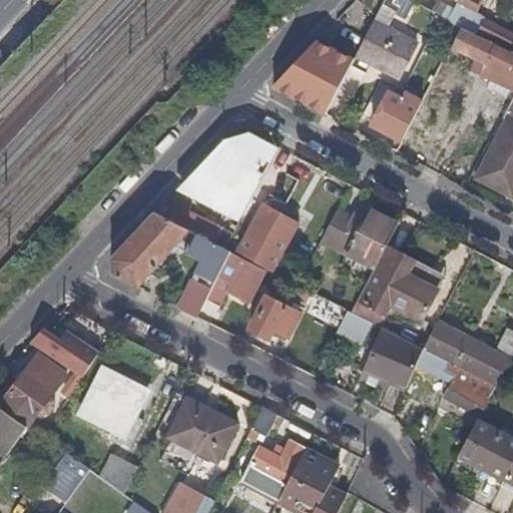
[(408,0),(385,0),(373,24),(387,32),(395,16),(407,21),(416,4),(408,0)]
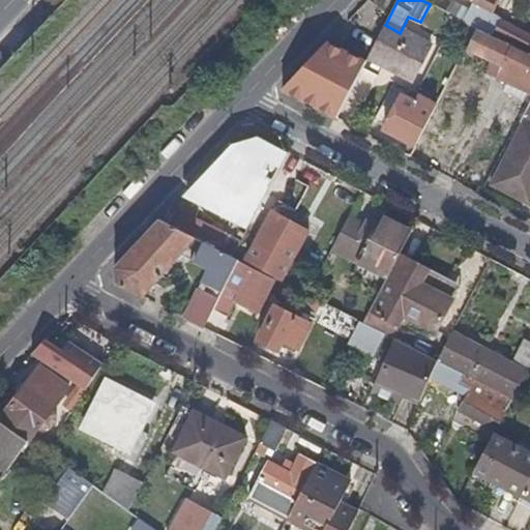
[(495,0),(461,0),(488,13),(495,0)]
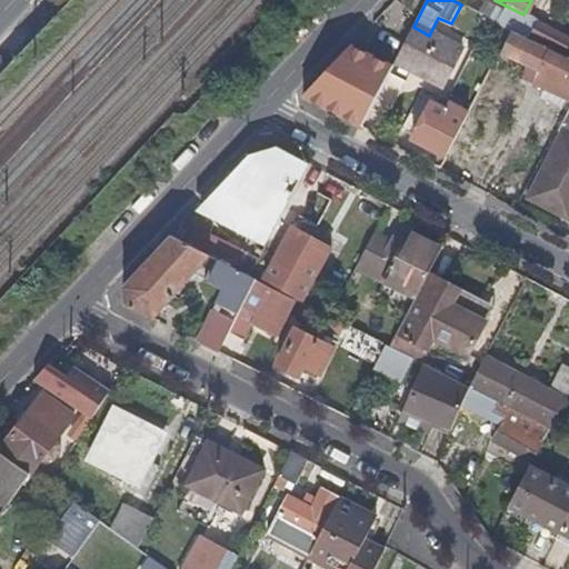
[(482,1),(476,12),(489,19),(500,26),(506,13),(482,1)]
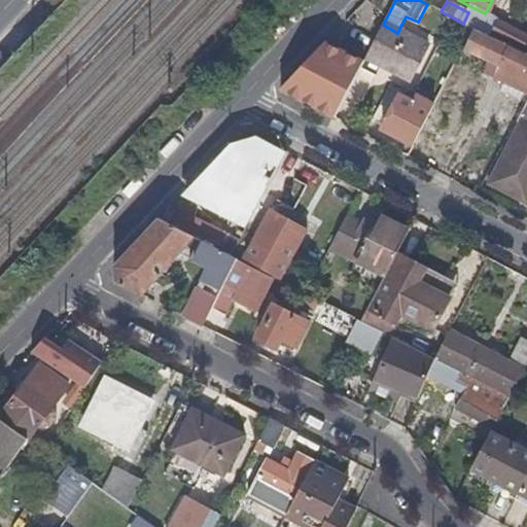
[(526,39),(494,23),(489,33),(526,54),(526,51),(526,39)]
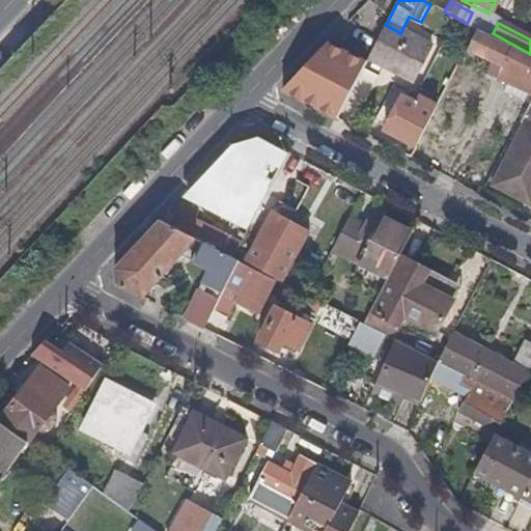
[(386,25),(367,59),(411,81),(428,48),(400,33),(386,25)]
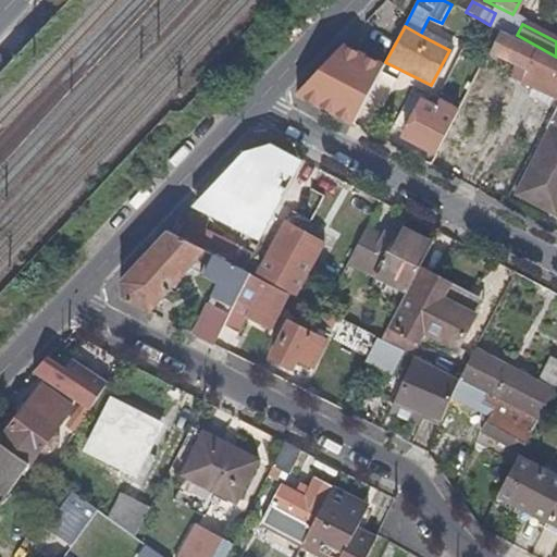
[(522,81),(554,98),(556,93),(556,62),(499,33),(491,50),(528,70),(522,81)]
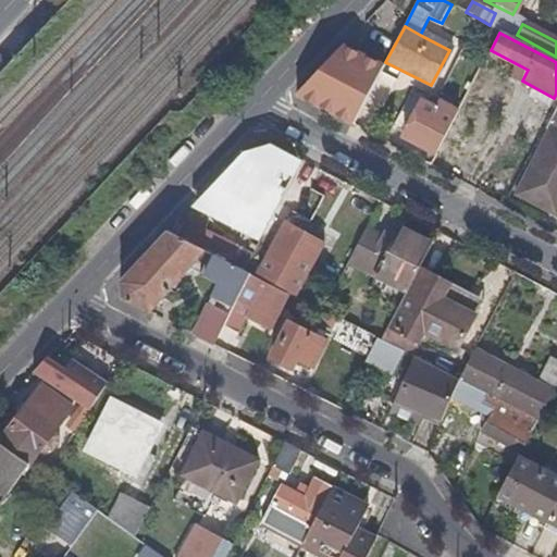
[(343,48),(296,97),(350,126),(382,69),(343,48)]
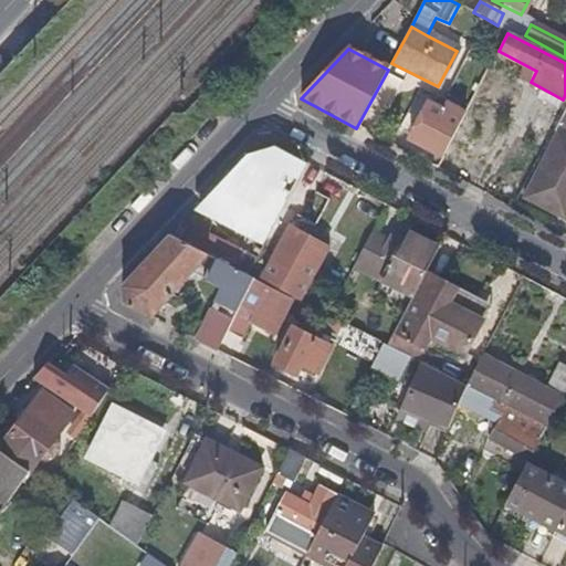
[(410,140),(442,158),(468,111),(460,106),(453,115),(430,104),(410,140)]
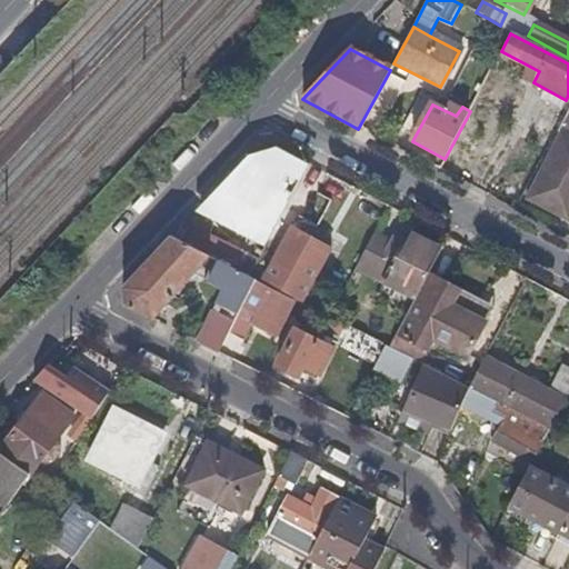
[(523,201),(559,220),(568,199),(568,141),(559,137),(523,201)]
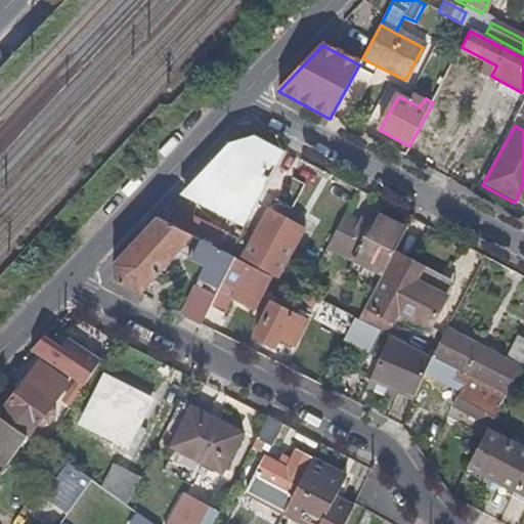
[(228,142),(180,193),(246,228),(286,153),(256,136),(228,142)]
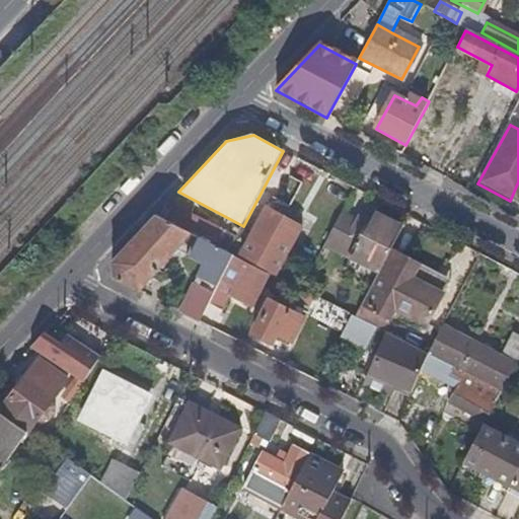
[(518,181),(510,201),(516,204),(518,197),(518,181)]
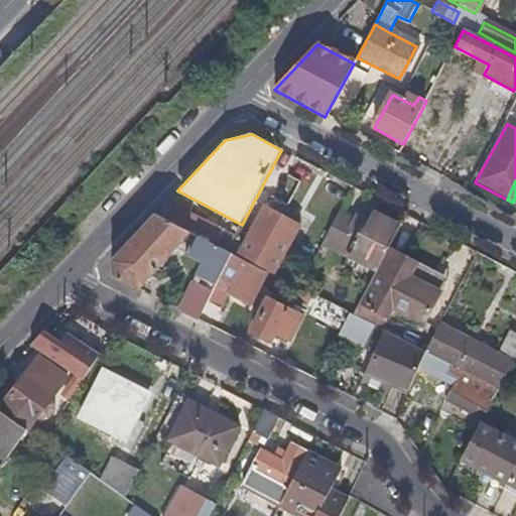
[(164,204),(153,215),(188,233),(227,252),(232,243),(192,225),(192,217),(164,204)]
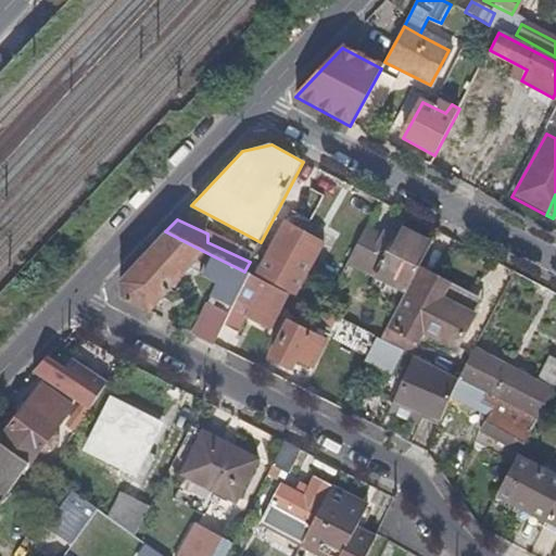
[(295,294),(320,243),(283,224),(257,275),(295,294)]
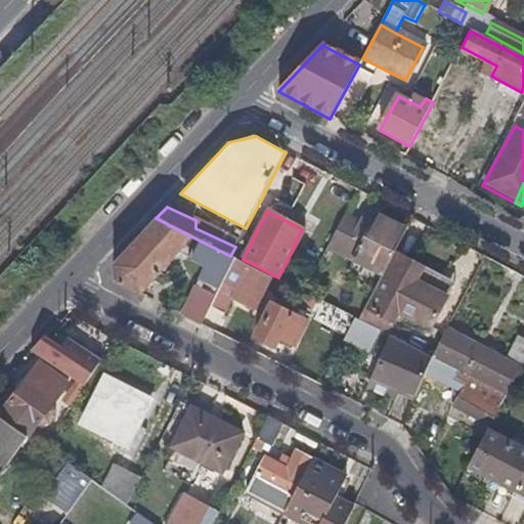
[(368,228),(345,216),(323,256),(378,284),(389,261),(405,230),(376,217),(368,228)]
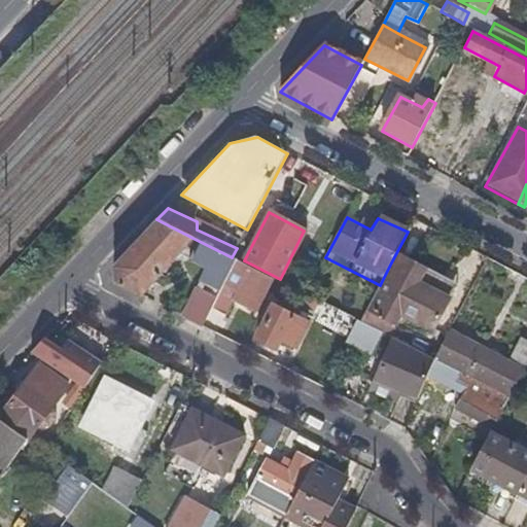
[(113,284),(139,296),(178,253),(192,238),(156,219),(111,267),(113,284)]
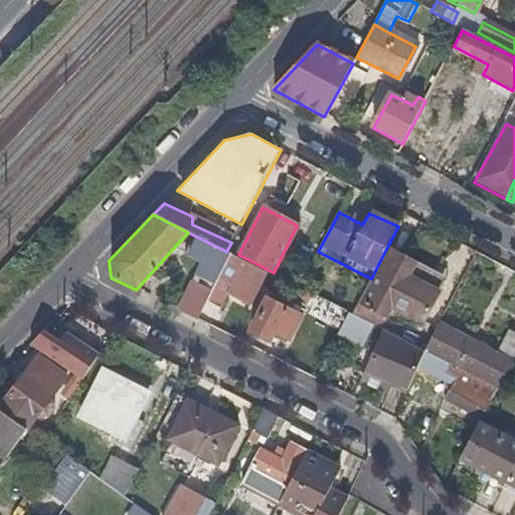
[(215,283),(217,279),(230,253),(226,251),(188,232),(174,247),(202,263),(197,274),(215,283)]
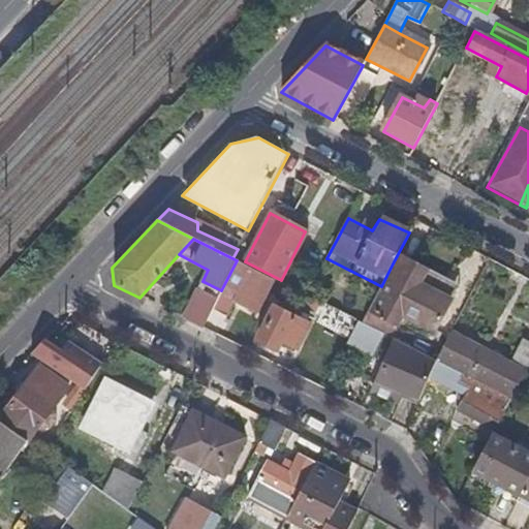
[(422,278),(393,263),(381,286),(368,310),(398,323),(402,314),(435,330),(448,302),(417,285),(422,278)]
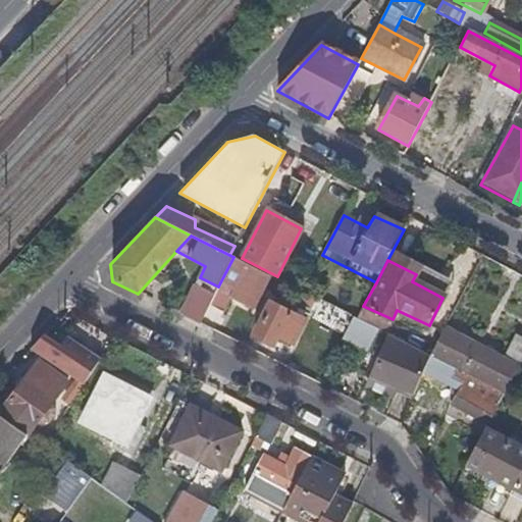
[(412,281),(442,298),(446,291),(416,274),(412,281)]
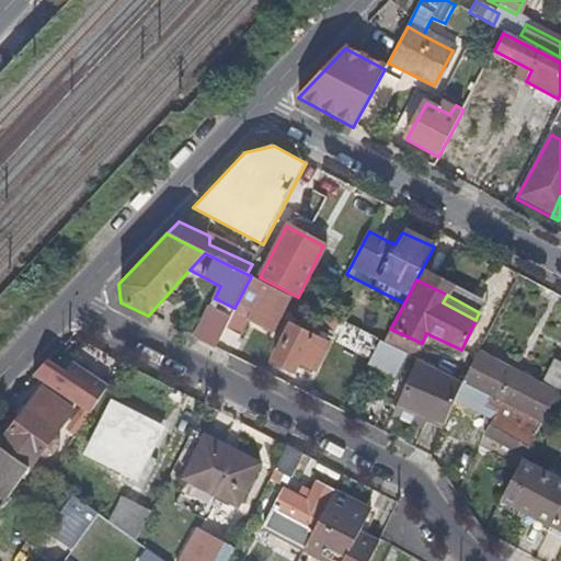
[(194,339),(214,348),(224,329),(235,308),(215,298),(194,339)]
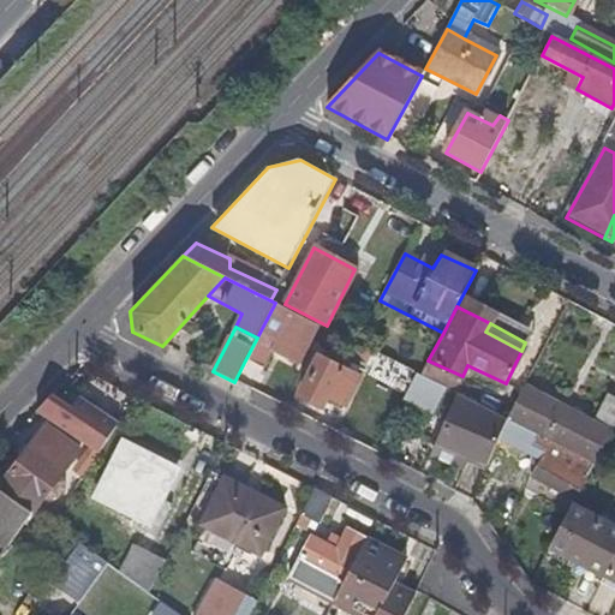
[(257,338),(245,360),(263,369),(276,341),(260,333),(257,338)]
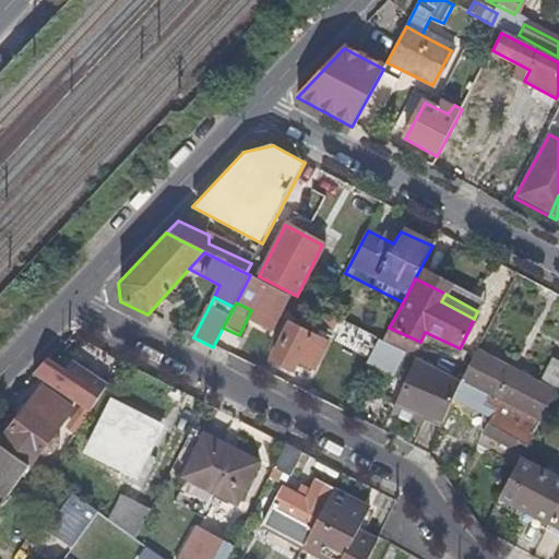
[(334,343),(364,353),(369,332),(341,323),(334,343)]
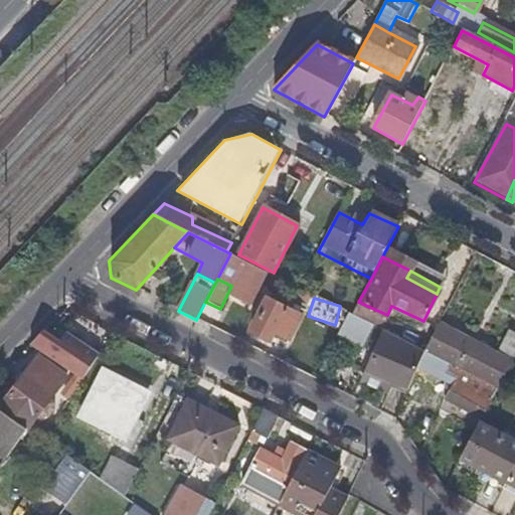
[(283,344),(297,317),(265,301),(249,332),(269,342),(271,339),(283,344)]
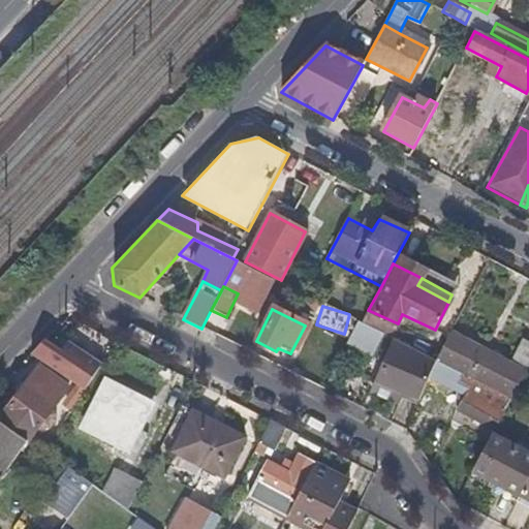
[(374,383),(415,405),(429,378),(437,363),(361,323),(360,323),(348,343),(384,363),(374,383)]
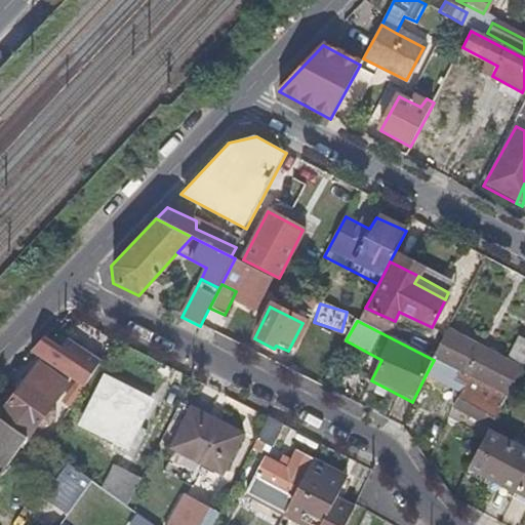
[(507,363),(448,331),(434,360),(455,371),(501,395),(508,398),(524,364),(524,342),(518,339),(507,363)]
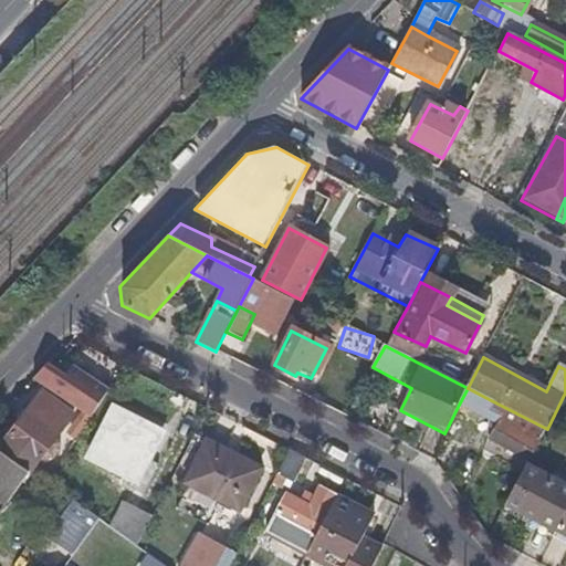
[(48,364),(32,379),(91,419),(108,391),(72,368),(65,377),(48,364)]
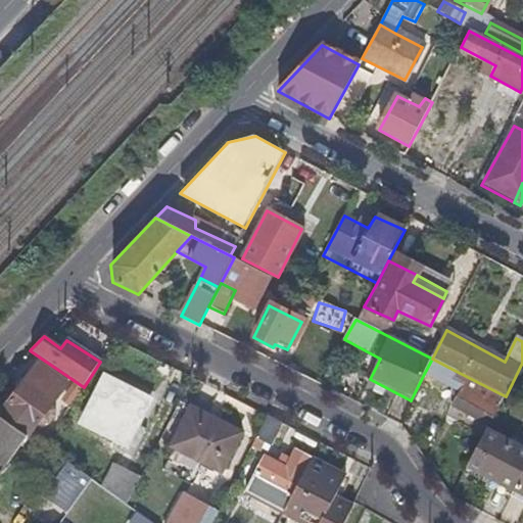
[(432,359),(424,374),(444,384),(446,382),(461,390),(452,408),(468,417),(467,421),(472,424),(474,420),(488,427),(506,396),(500,393),(491,409),(485,406),(490,397),(450,377),(454,370),(432,359)]
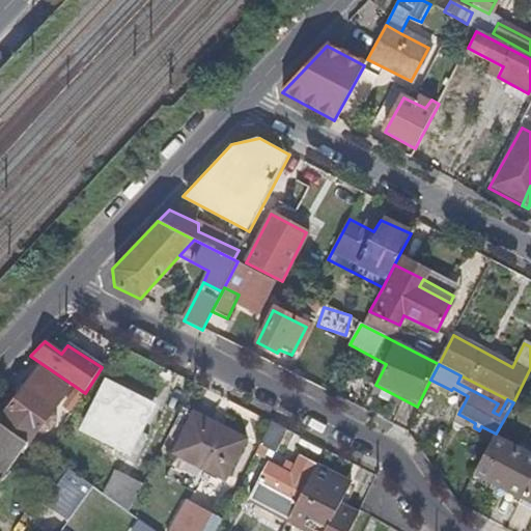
[(530,389),(530,368),(513,402),(522,407),(530,389)]
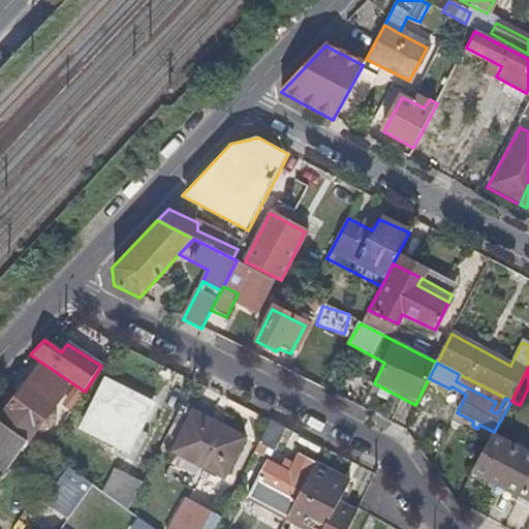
[(49,453),(53,444),(36,432),(68,389),(41,368),(11,403),(0,395),(0,418),(28,439),(48,454),(49,453)]
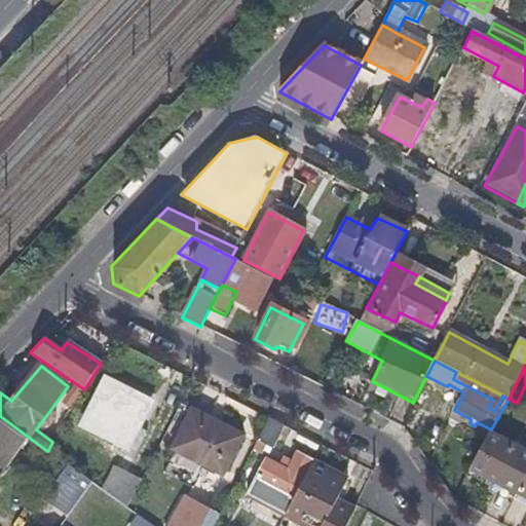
[(116,441),(130,448),(139,452),(147,434),(139,430),(151,405),(105,382),(85,425),(104,435),(101,441),(113,446),(116,441)]
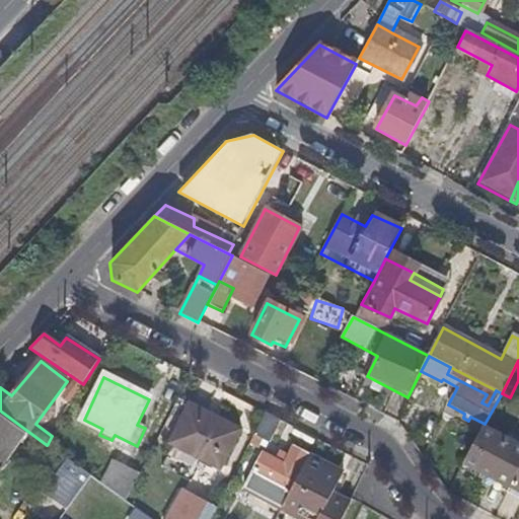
[(223,468),(241,431),(191,405),(172,443),(223,468)]
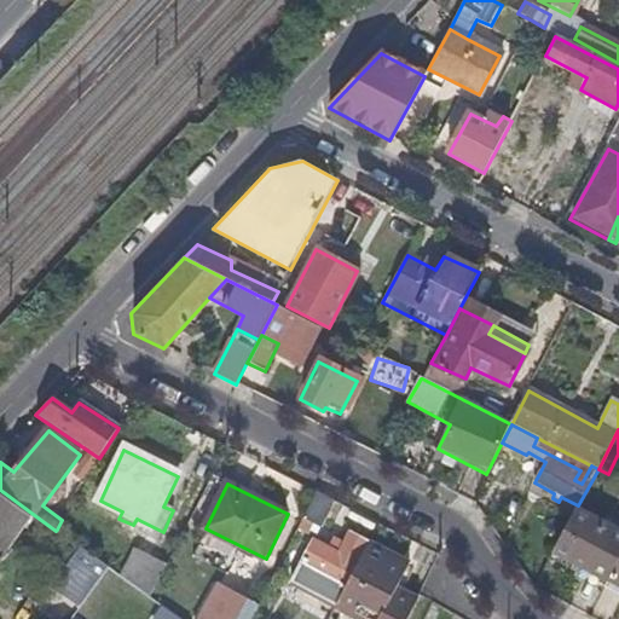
[(0,490),(0,542),(9,548),(33,514),(0,490)]
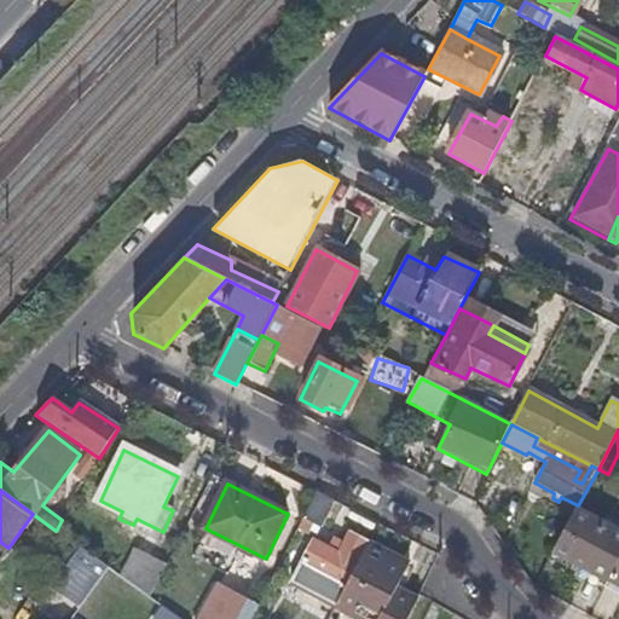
[(322,528),(335,502),(317,492),(304,520),(322,528)]
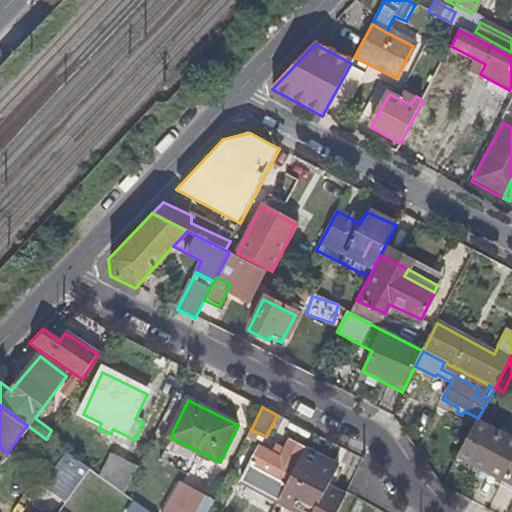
[(458,457),(504,481),(511,464),(511,440),(477,421),(458,457)]
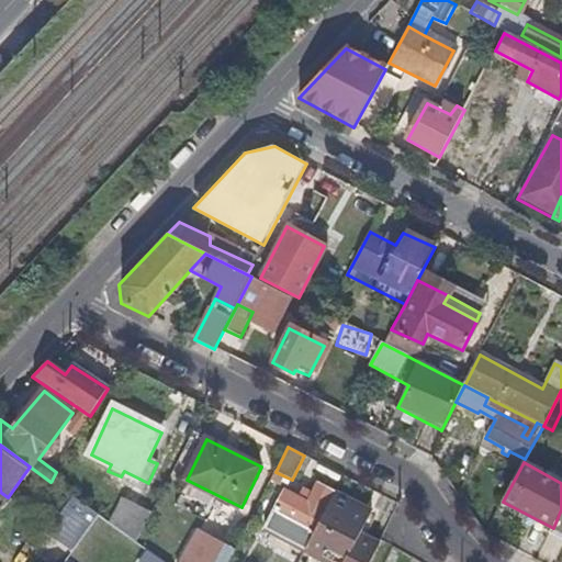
[(148,483),(139,479),(135,487),(144,491),(148,483)]
